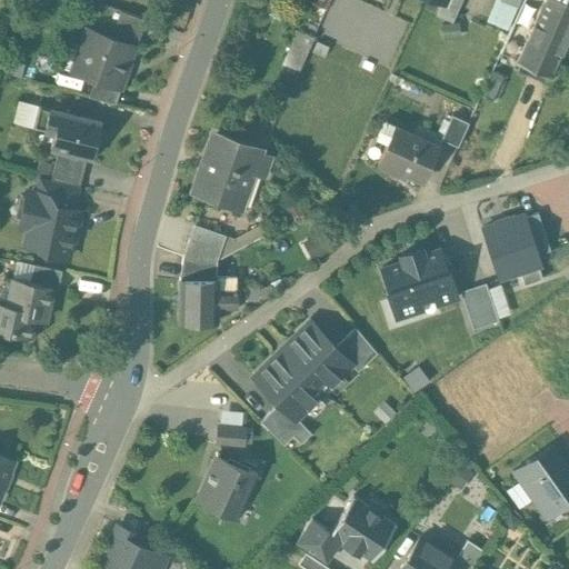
[(436,0),(442,2),(436,16),(452,23),(462,0),(436,0)]
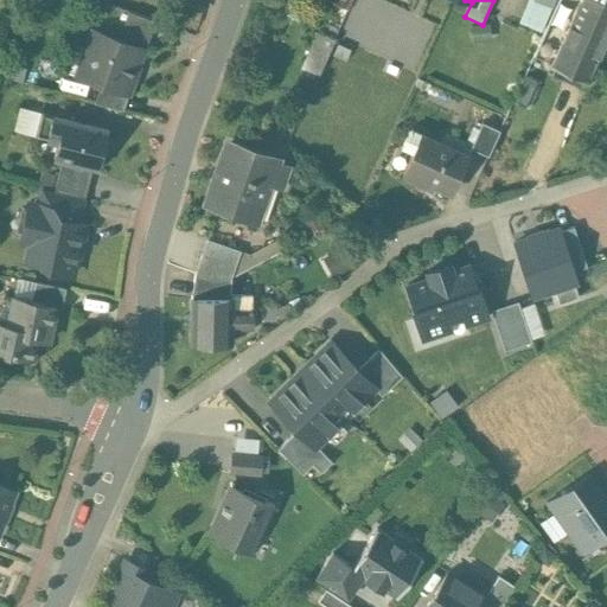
[(526,0),(518,21),(540,31),(550,6),(537,0),(526,0)]
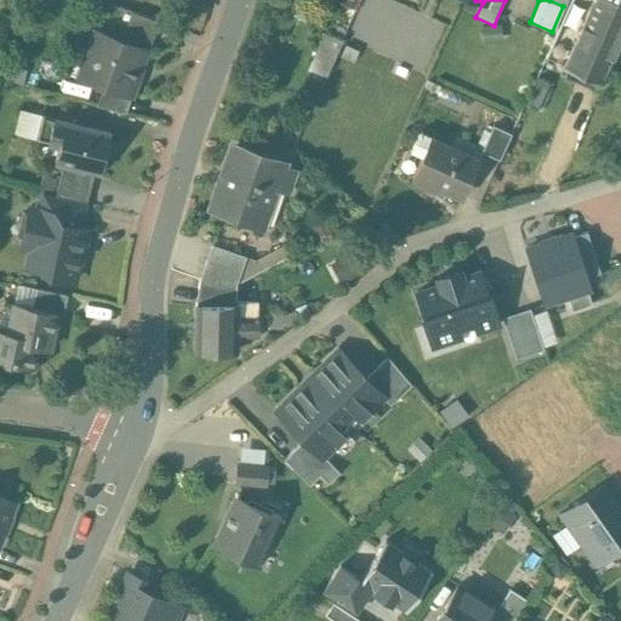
[(620,0),(594,0),(567,66),(602,81),(620,35),(620,0)]
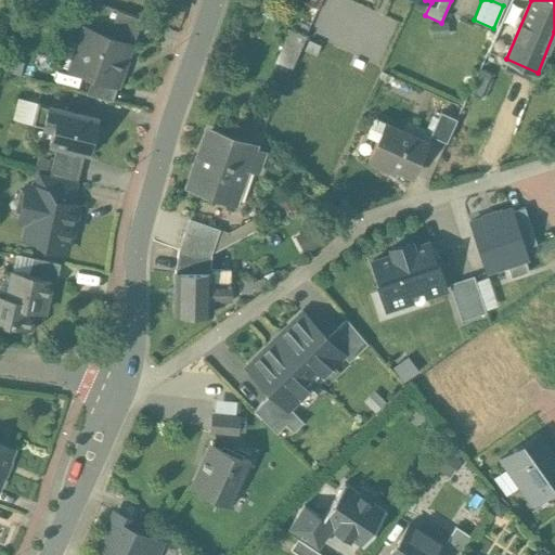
[(142,18),(117,10),(114,22),(116,27),(113,37),(130,43),(130,44),(132,46),(141,22),(142,18)]
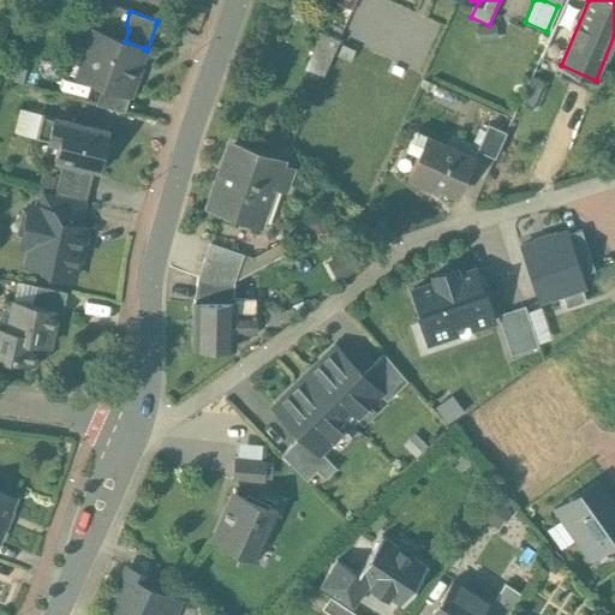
[(125,41),(95,30),(87,51),(93,53),(84,78),(127,94),(144,49),(144,48),(125,41)]
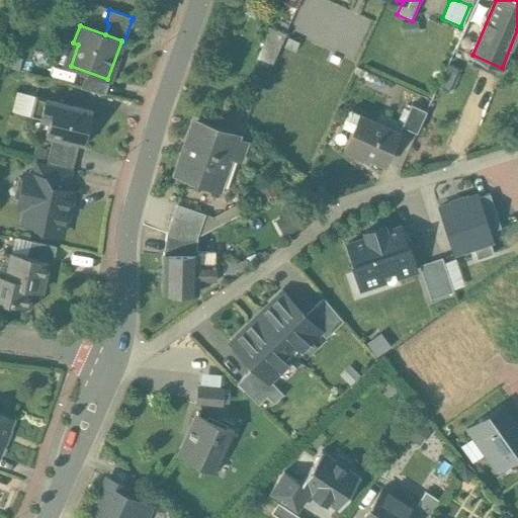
[(272,27),(259,57),(273,62),(285,33),(272,27)]
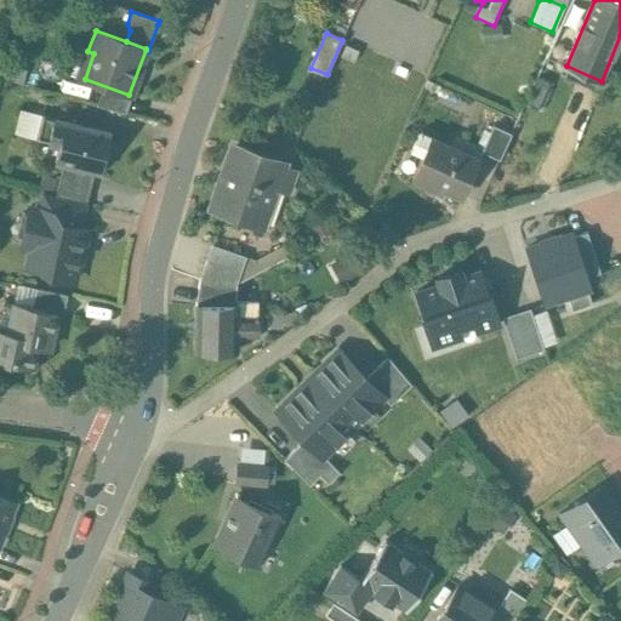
[(109,131),(41,114),(36,138),(60,144),(55,160),(63,163),(95,171),(100,171),(109,131)]
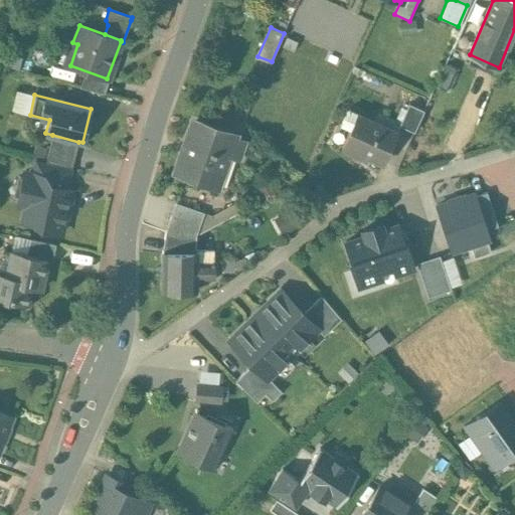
[(424,110),(409,104),(400,125),(414,132),(424,110)]
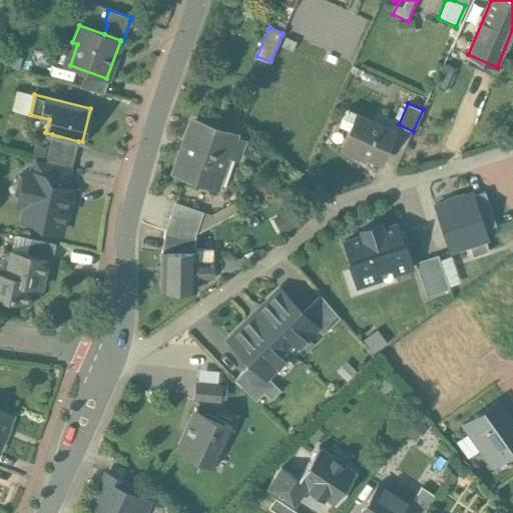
[(349,128),(356,113),(347,109),(340,124),(349,128)]
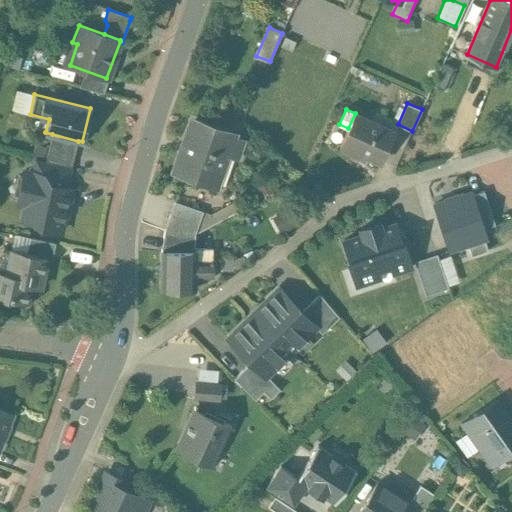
[(395,132),(355,113),(348,128),(340,146),(357,154),(358,151),(381,161),(395,132)]
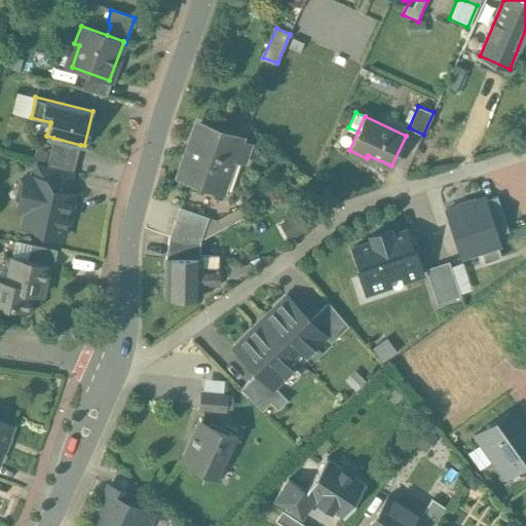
[(238,139),(198,124),(181,174),(222,188),(238,139)]
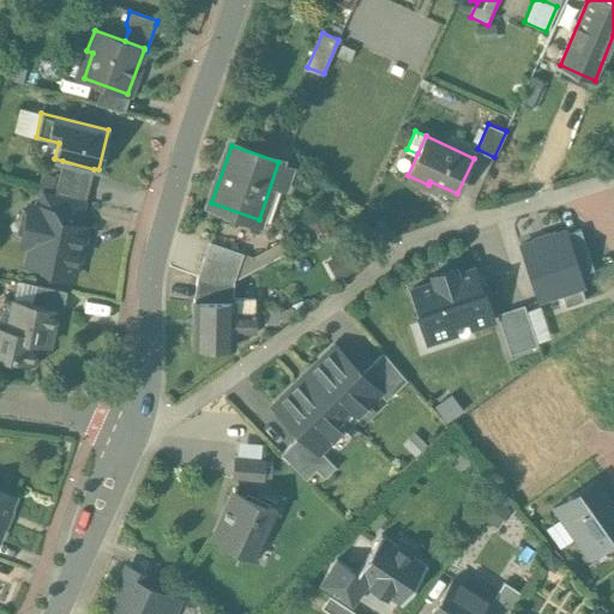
[(94,169),(62,161),(54,193),(84,200),(85,200),(94,169)]
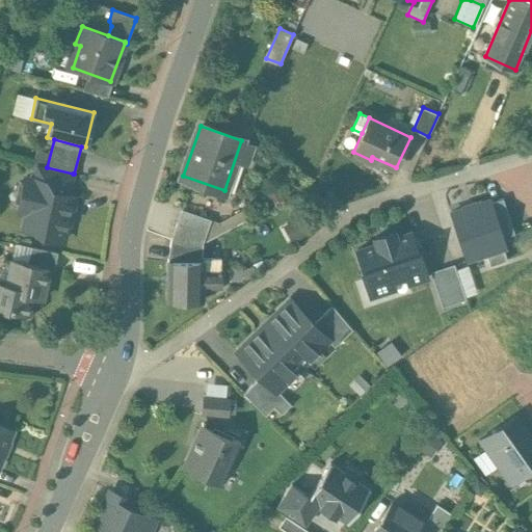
[(47,167),(36,165),(33,179),(55,184),(54,191),(69,194),(73,174),(47,167)]
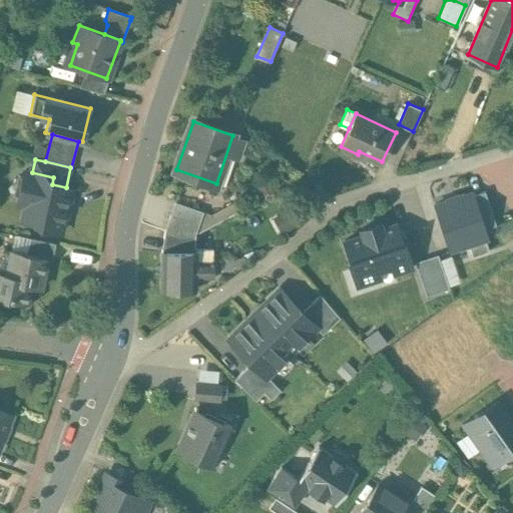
[(32,172),(27,171),(20,203),(26,205),(22,220),(42,224),(41,228),(60,232),(65,209),(67,209),(71,188),(66,187),(52,184),(53,177),(32,172)]
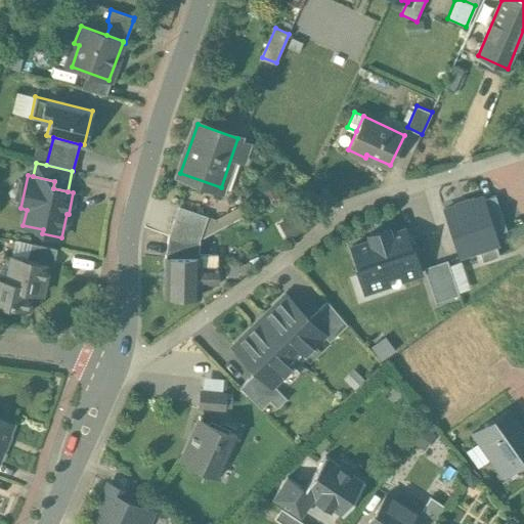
[(484,200),(483,197),(444,209),(460,256),(479,250),(483,262),(499,256),(495,244),(498,244),(495,233),(507,230),(495,195),(484,200)]
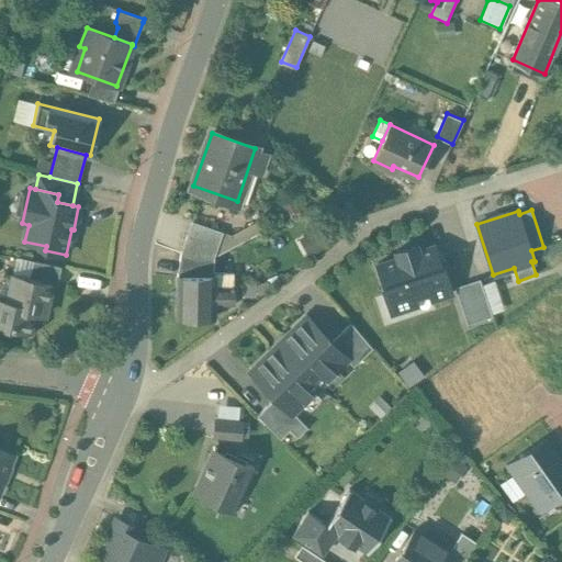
[(223,232),(192,221),(180,254),(195,258),(214,257),(223,232)]
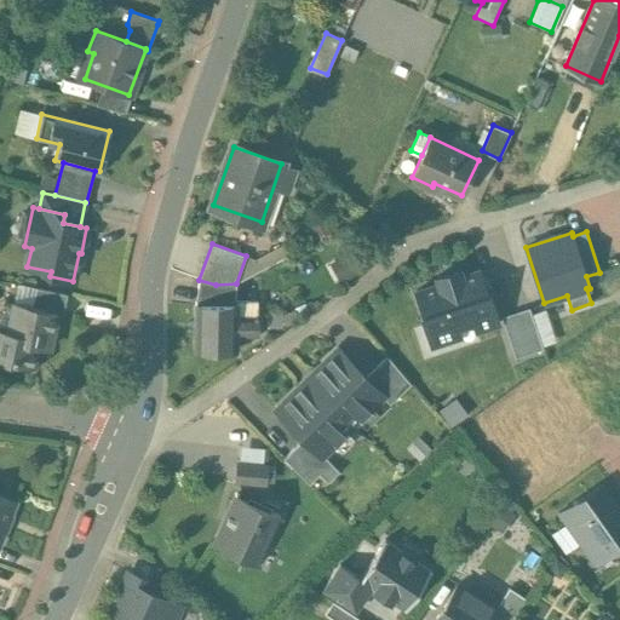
[(486,292),(478,271),(461,276),(459,270),(436,277),(438,283),(417,291),(428,325),(425,325),(431,345),(460,336),(458,328),(474,322),(476,331),(498,323),(488,292),(486,292)]
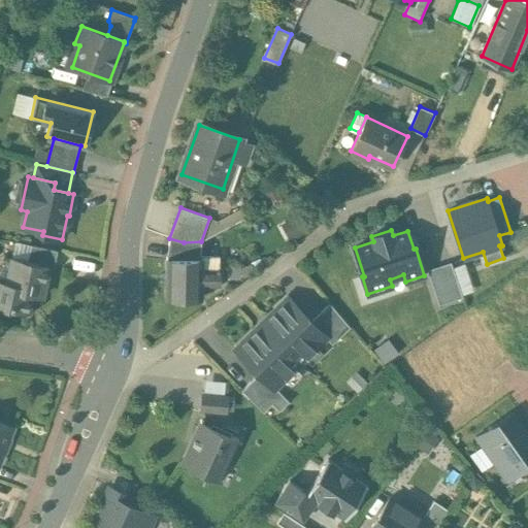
[(201,241),(184,242),(169,238),(166,259),(201,260),(201,241)]
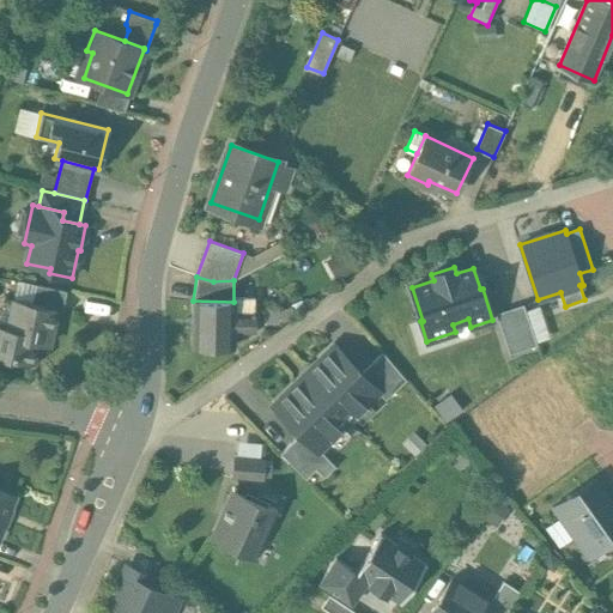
[(67,291),(36,285),(32,304),(56,309),(56,310),(62,313),(67,291)]
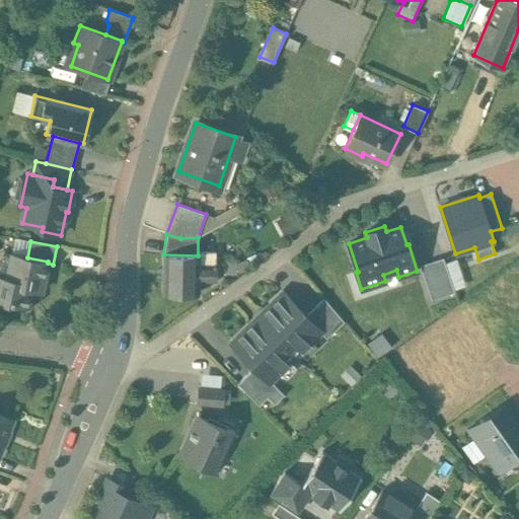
[(11,253),(6,278),(0,276),(0,301),(26,307),(30,290),(41,292),(48,263),(48,262),(27,257),(11,253)]
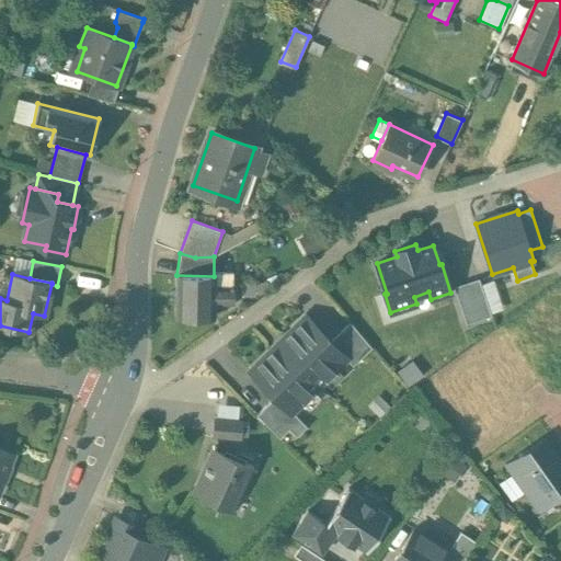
[(492,274),(454,286),(467,322),(504,310),(492,274)]
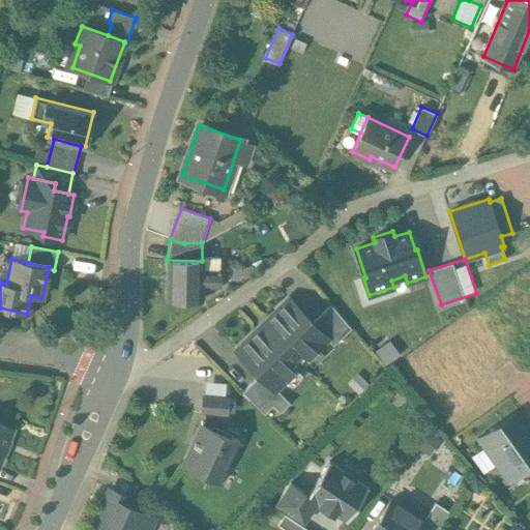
[(202,261),(167,260),(166,298),(202,299),(203,288),(221,288),(222,269),(203,269),(203,261),(202,261)]
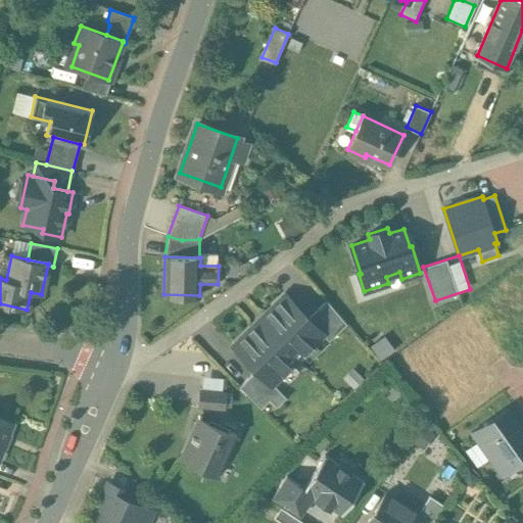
[(238,277),(238,265),(226,265),(226,277),(238,277)]
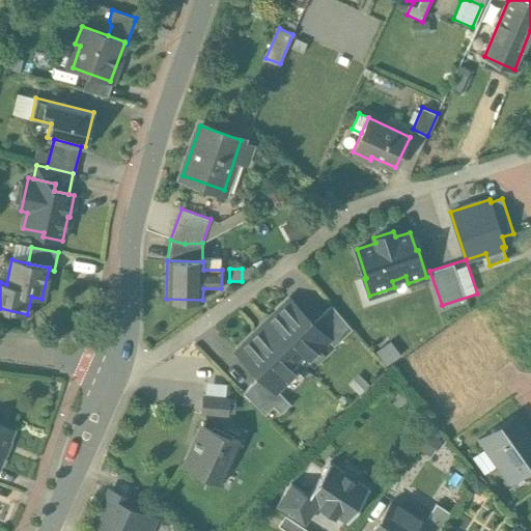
[(313,324),(289,300),(263,325),(303,365),(328,340),(329,339),(313,324)]
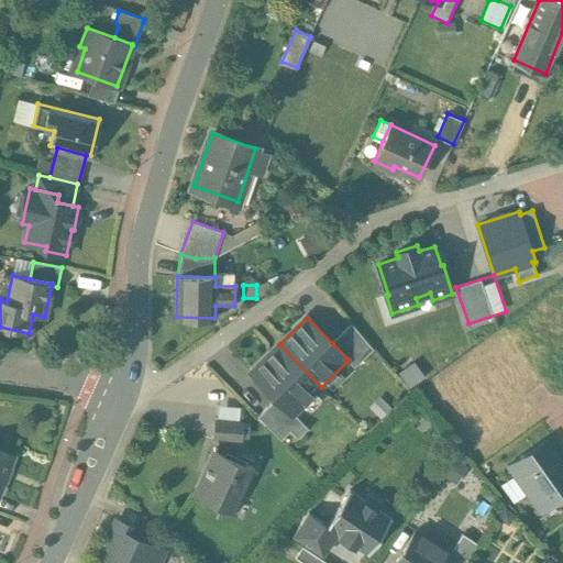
[(373,349),(352,323),(332,343),(349,360),(348,361),(354,367),(373,349)]
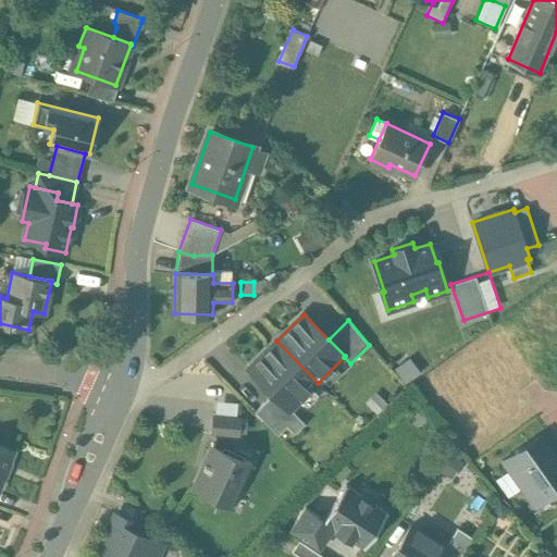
[(318,383),(276,341),(248,368),(273,393),(289,409),(291,409),(318,383)]
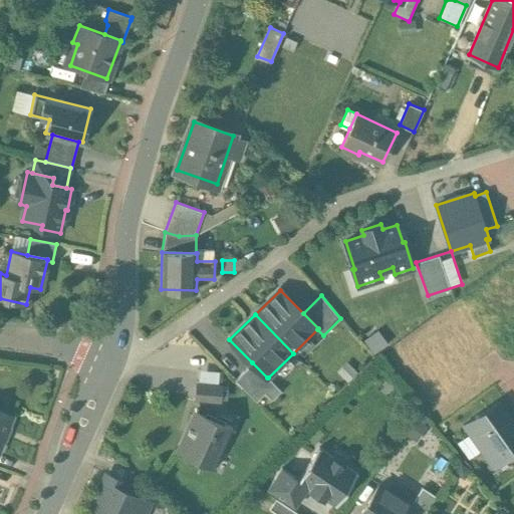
[(252,362),(235,379),(256,401),(265,393),(274,383),(268,377),(267,377),(252,362)]
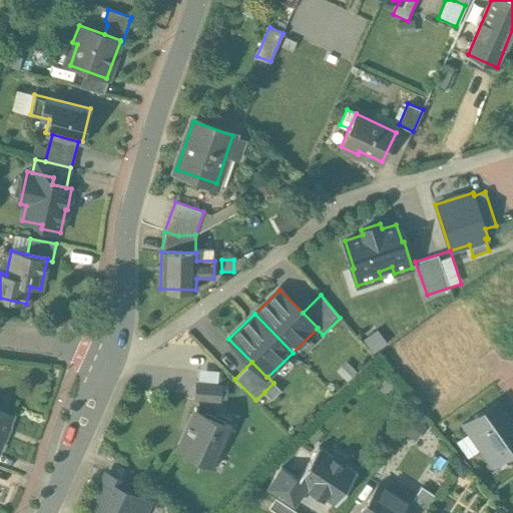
[(281,390),(274,383),(265,392),(272,399),(281,390)]
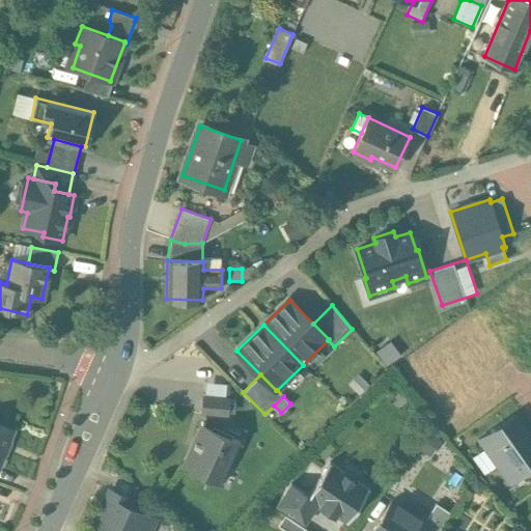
[(228,399),(203,397),(202,412),(227,414),(228,399)]
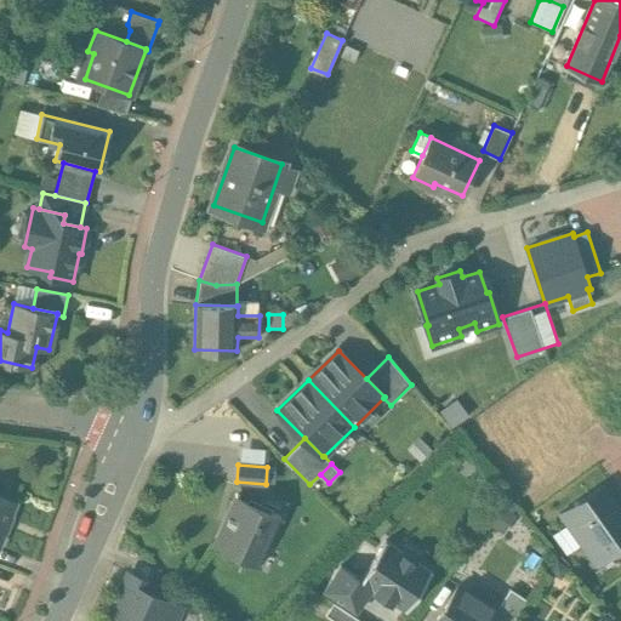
[(620,510),(604,486),(568,512),(600,557),(620,542),(620,510)]
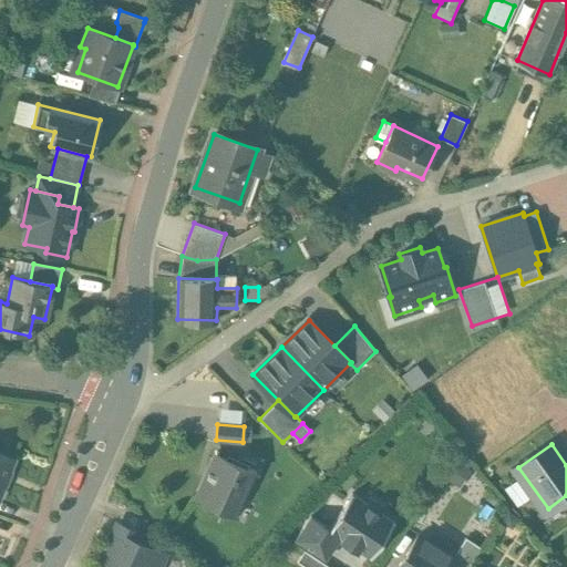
[(0,490),(12,459),(0,453),(0,490)]
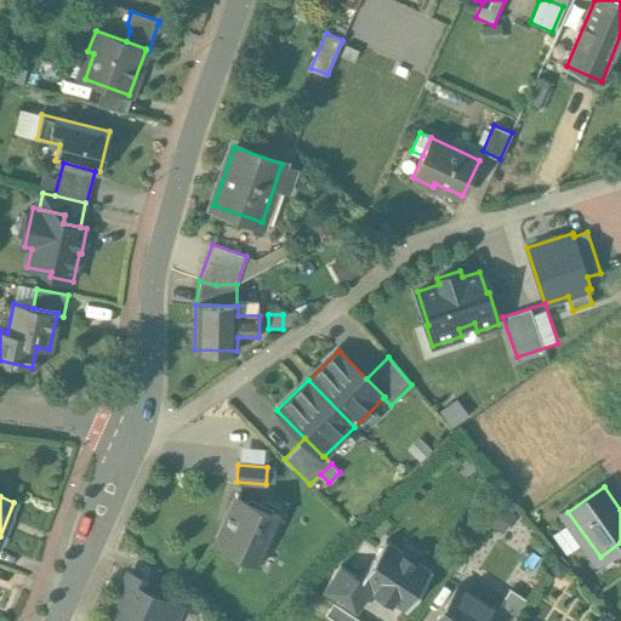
[(274,514),(237,496),(215,543),(252,562),(274,514)]
